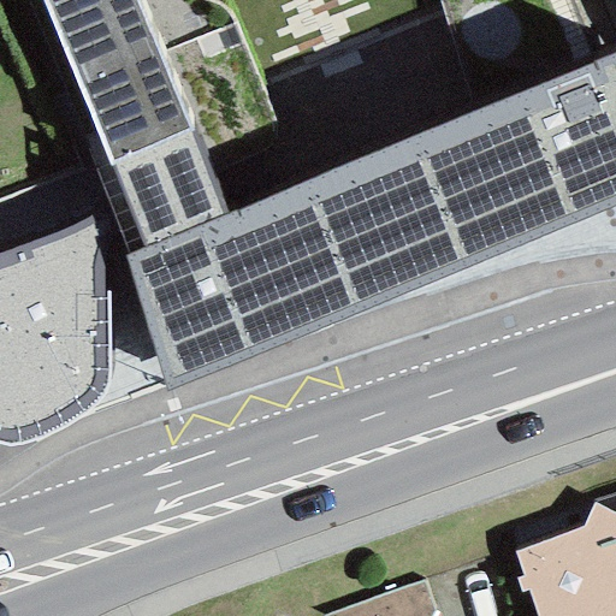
[(108,169),(112,167),(146,248),(129,258),(125,259),(165,392),(615,207),(615,54),(225,215),(136,0),(39,0),(107,165),(108,169)]
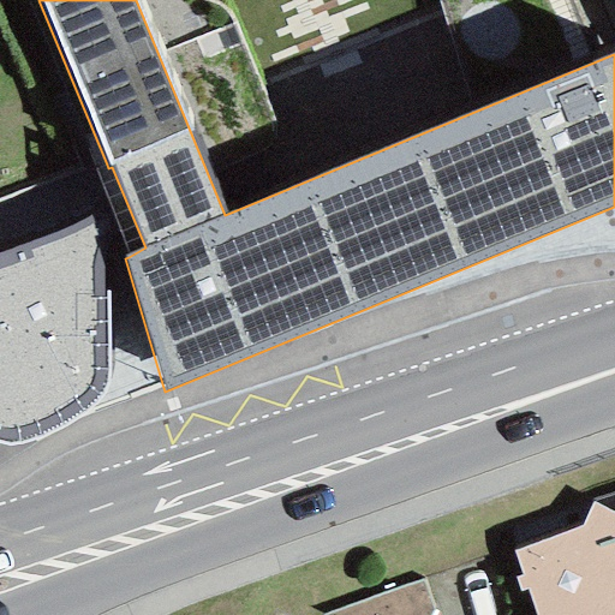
[(233,118),(274,102),(239,13),(197,30),(233,118)]
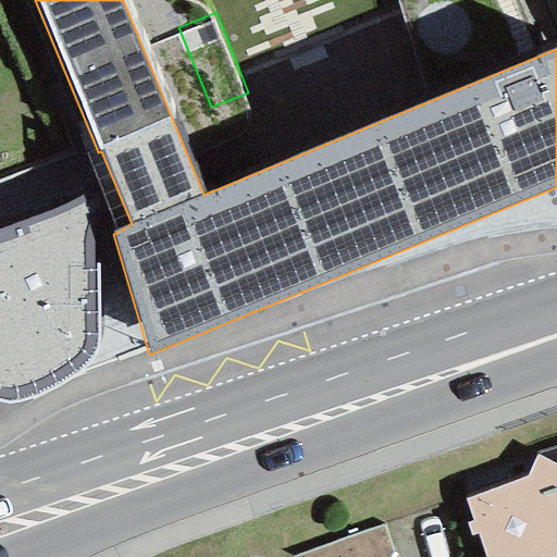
[(97,149),(85,155),(99,189),(116,233),(132,224),(101,151),(98,152),(97,149)]
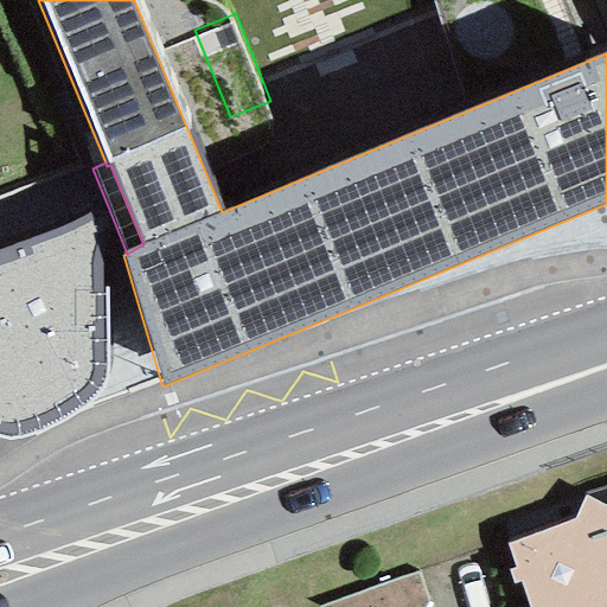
[(127,254),(108,206),(82,217),(50,232),(0,249),(0,439),(8,441),(23,440),(39,434),(68,420),(88,408),(101,393),(108,381),(107,360),(109,289),(114,274),(123,255),(127,254)]
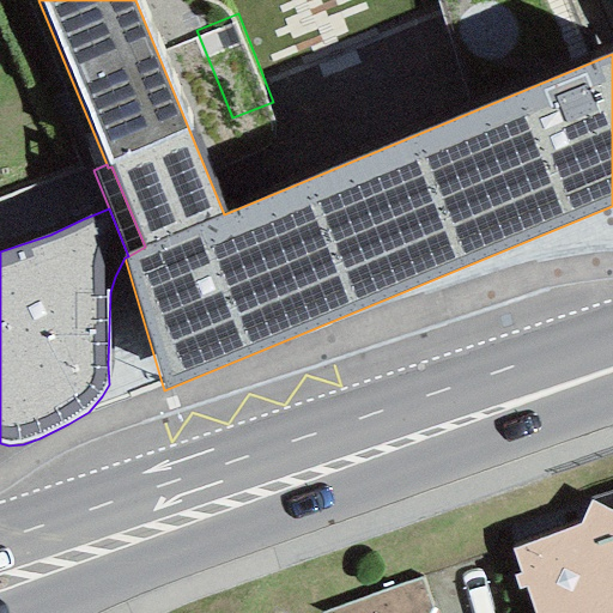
[(612,612),(612,514),(590,501),(580,525),(513,551),(520,574),(513,577),(517,590),(525,588),(534,612),(612,612)]
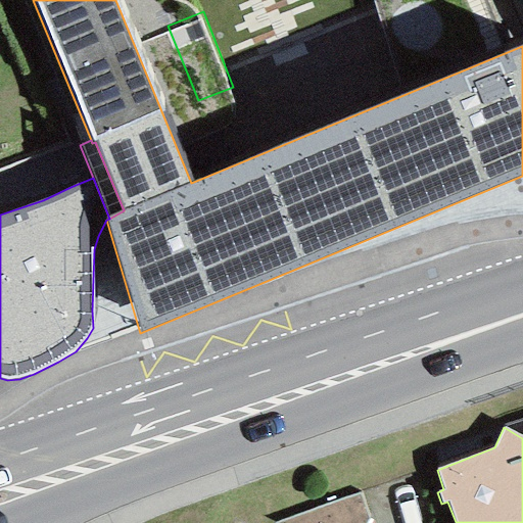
[(365,522),(367,518),(360,494),(281,522),(365,522)]
